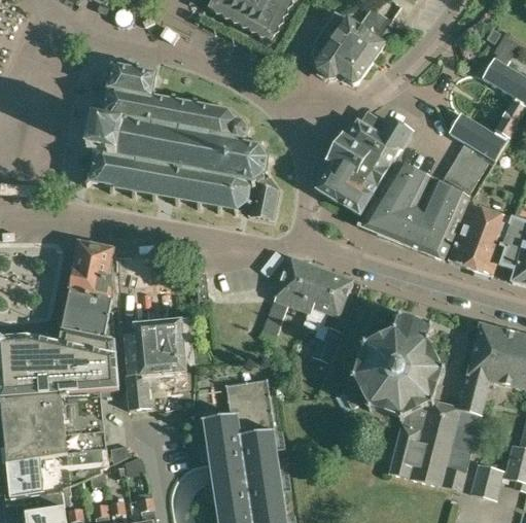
[(133,24),(140,10),(120,0),(93,0),(92,2),(133,24)]
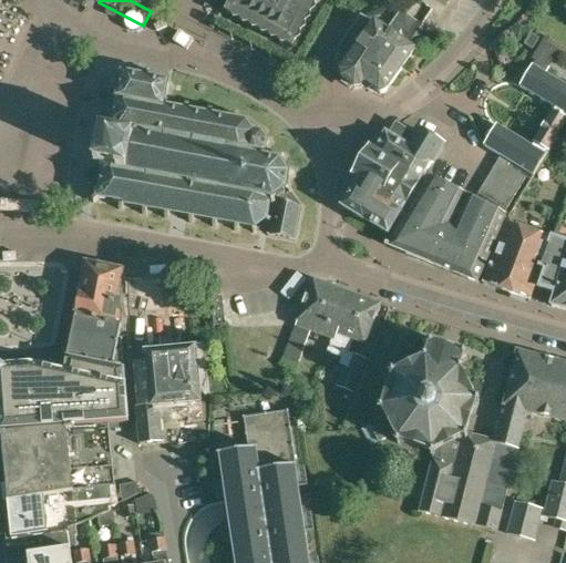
[(227,0),(227,1),(223,9),(230,13),(233,18),(239,16),(240,22),(249,20),(251,28),(258,26),(260,32),(268,30),(270,38),(276,36),(278,42),(285,41),(291,44),(296,38),(301,36),(299,28),(306,26),(304,19),(311,17),(309,9),(317,7),(315,0),(227,0)]
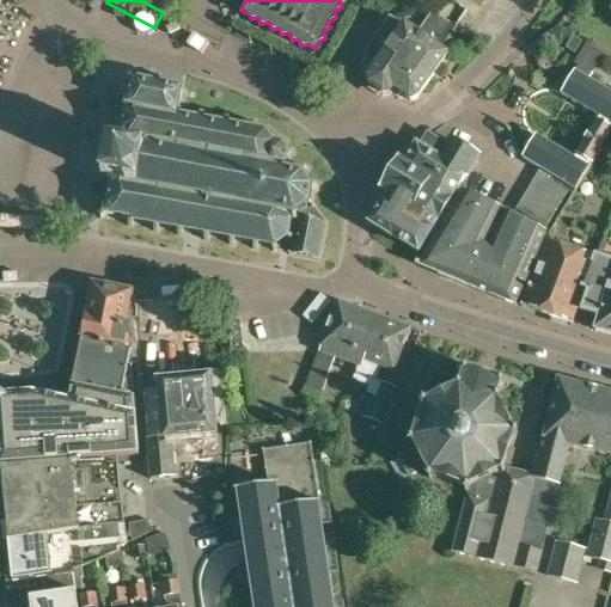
[(365,68),(368,71),(367,73),(368,81),(382,91),(390,89),(397,92),(399,89),(409,96),(416,96),(463,29),(432,7),(416,30),(403,20),(402,23),(388,13),(361,53),(366,56),(364,60),(365,68)]
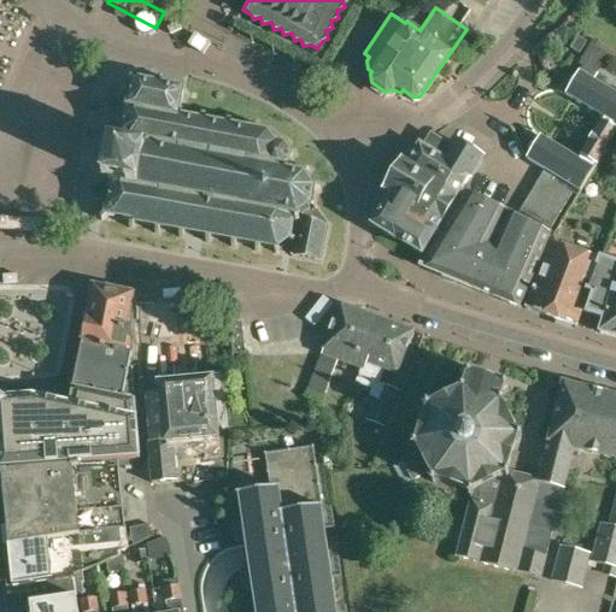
[(585,37),(575,31),(569,43),(579,49),(585,37)]
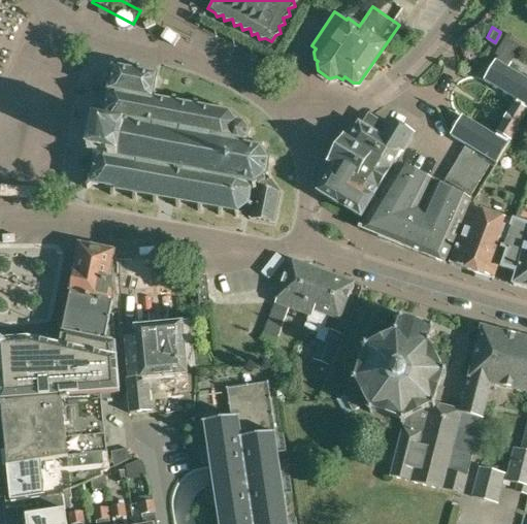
[(501,122),(496,129),(497,130),(495,133),(461,112),(449,132),(473,148),(471,151),(493,164),(526,106),(526,72),(521,69),(519,72),(494,58),(491,63),(489,62),(484,70),(486,71),(483,77),(516,97),(514,101),(501,122)]
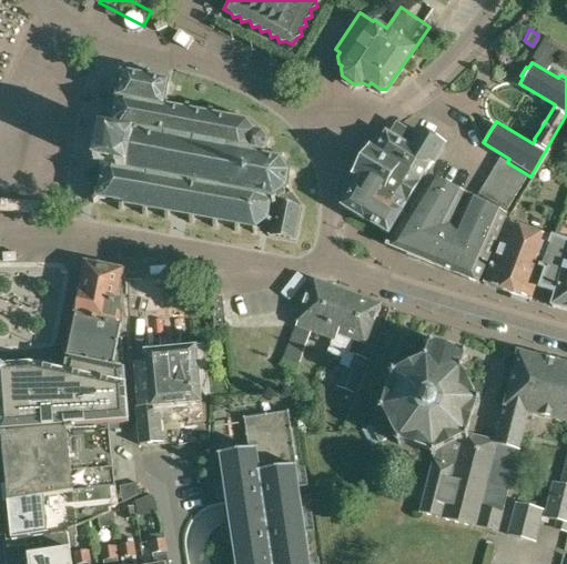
[(95,192),(90,195),(92,198),(93,199),(98,195),(119,200),(118,207),(122,208),(124,200),(142,203),(141,211),(145,211),(147,204),(164,208),(163,214),(169,215),(170,209),(171,209),(186,211),(189,211),(188,219),(193,220),(194,213),(213,215),(212,223),(239,228),(240,221),(253,223),(252,231),(255,230),(259,230),(265,230),(266,230),(269,232),(295,237),(301,203),(301,201),(291,189),(293,187),(289,183),(291,173),(296,172),(295,167),(290,169),(281,155),(284,152),(282,150),(277,154),(266,152),(267,140),(272,139),(272,134),(267,136),(261,131),(264,128),(246,114),(244,117),(236,116),(238,109),(233,108),(231,114),(212,111),(214,104),(209,103),(208,110),(190,107),(191,101),(186,100),(185,106),(168,102),(169,97),(165,96),(169,83),(172,84),(173,80),(170,79),(168,78),(169,74),(164,73),(163,77),(147,74),(148,71),(143,70),(143,73),(125,70),(127,67),(122,66),(122,69),(120,69),(120,70),(118,70),(117,73),(120,74),(120,77),(117,76),(111,78),(110,84),(113,88),(119,89),(118,92),(113,91),(112,96),(114,96),(109,128),(99,126),(92,160),(102,162),(95,192)]
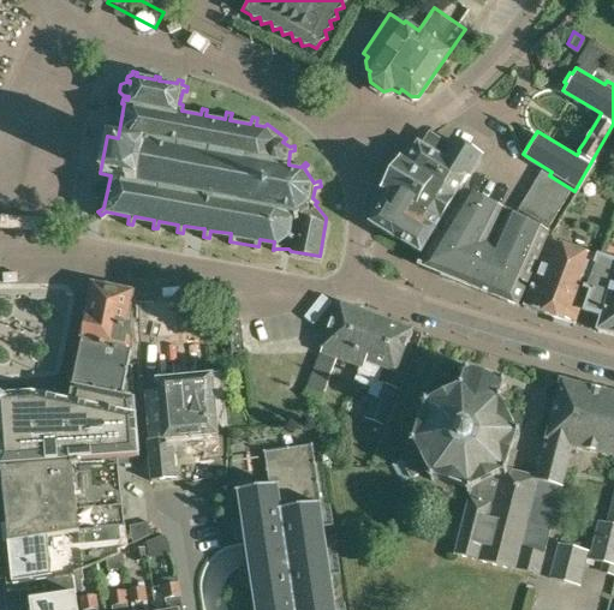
[(3,162),(24,168),(22,181),(43,187),(59,125),(15,114),(3,162)]
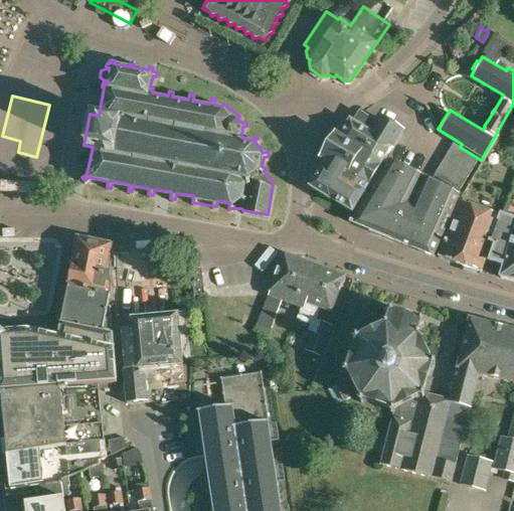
[(336,135),(329,146),(373,173),(401,128),(378,114),(375,119),(360,110),(353,121),(351,120),(340,138),(336,135)]
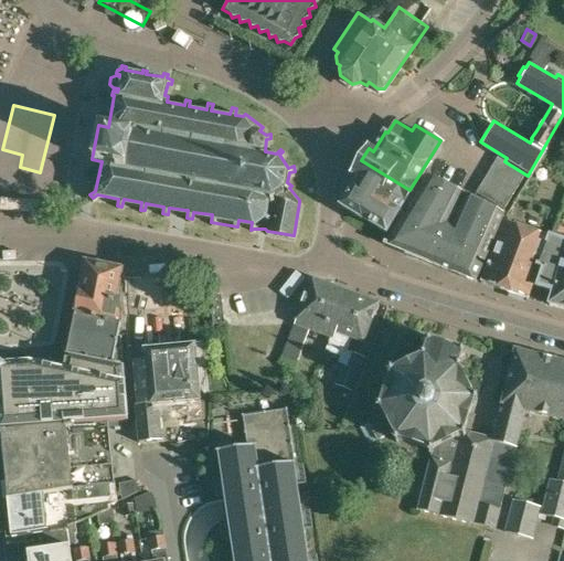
[(498,152),(478,184),(500,198),(504,191),(510,194),(523,172),(504,161),(507,158),(498,152)]
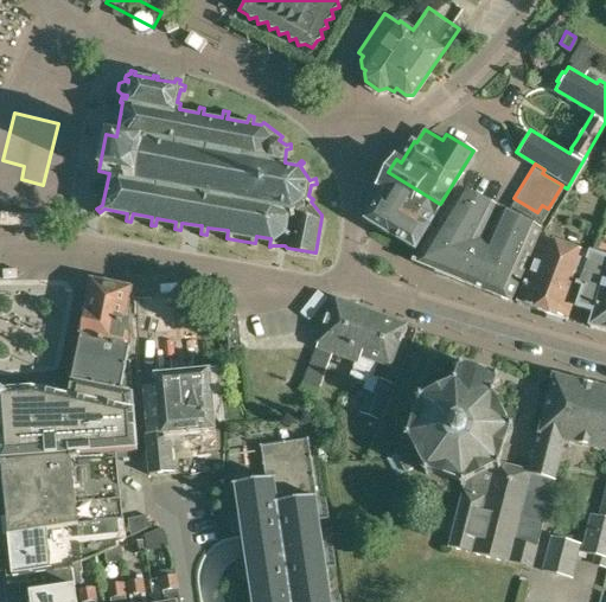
[(440,204),(388,172),(381,183),(386,186),(365,218),(388,232),(389,230),(414,247),(415,243),(420,247),(428,234),(423,231),(440,204)]
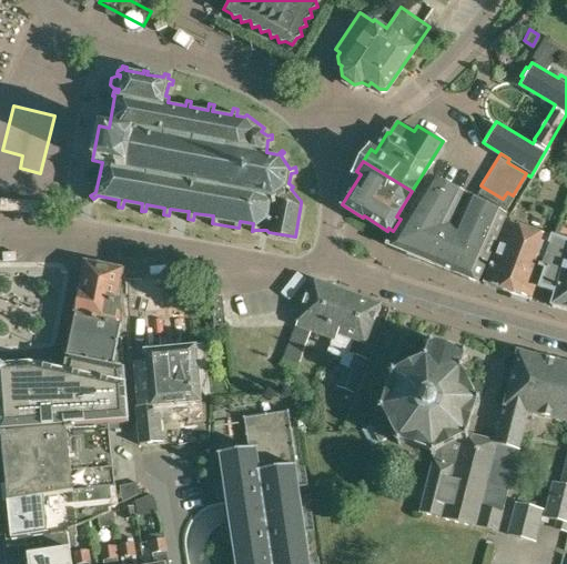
[(428,174),(401,219),(393,231),(386,242),(426,259),(456,188),(428,174)]
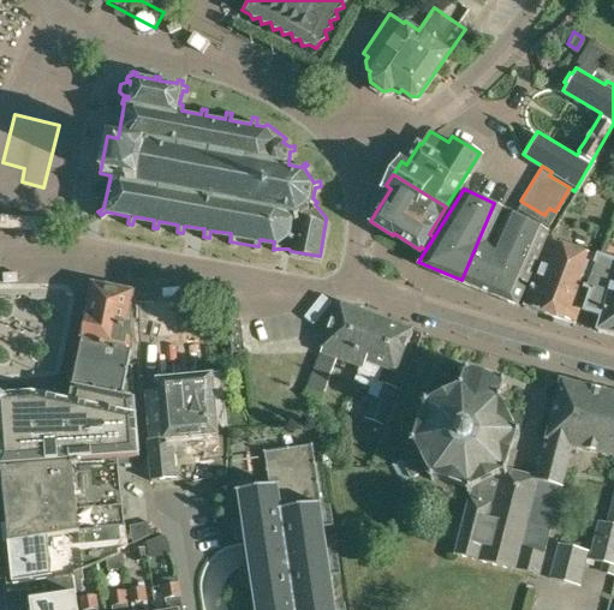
[(494,203),(462,280),(484,289),(516,214),(494,203)]
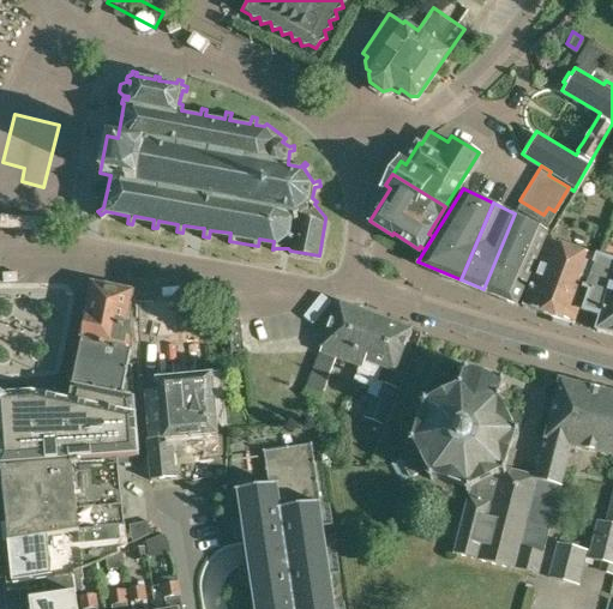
[(546,229),(515,213),(484,289),(516,302),(546,229)]
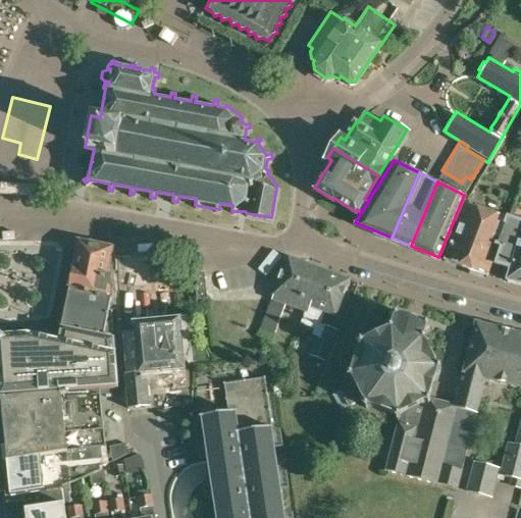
[(464,265),(484,209),(464,202),(445,258),(464,265)]
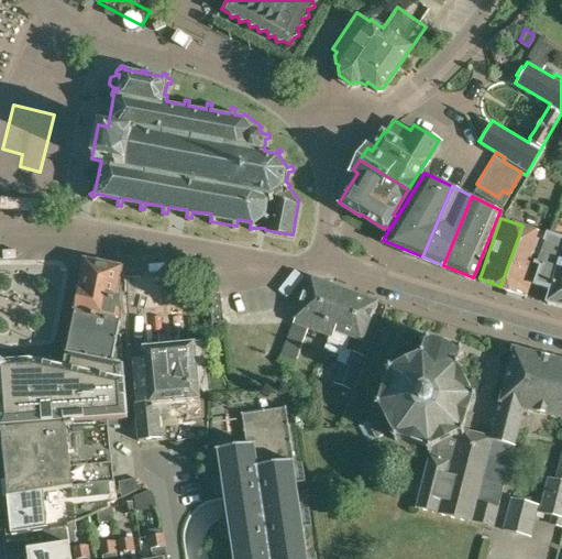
[(547,233),(537,263),(542,264),(536,282),(550,287),(561,249),(561,238),(551,236),(557,221),(552,219),(547,233)]
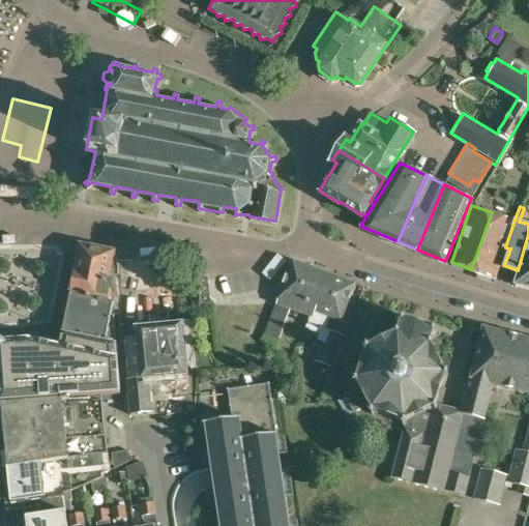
[(492,212),(471,269),(495,278),(505,247),(515,220),(492,212)]
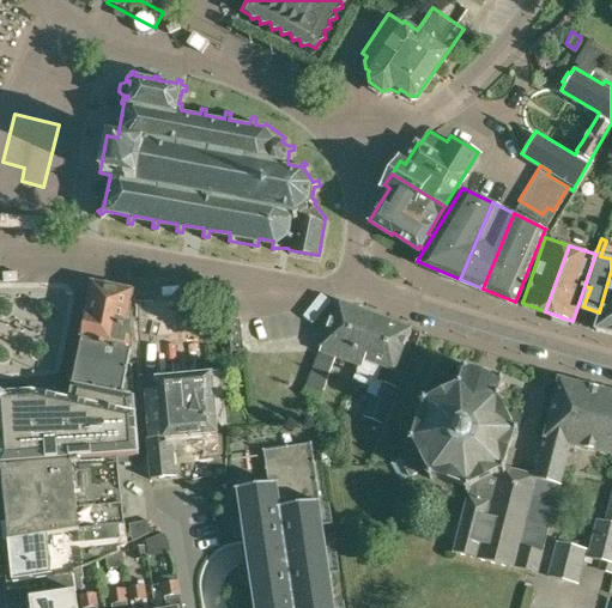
[(611,271),(599,312),(594,327),(611,330),(611,271)]
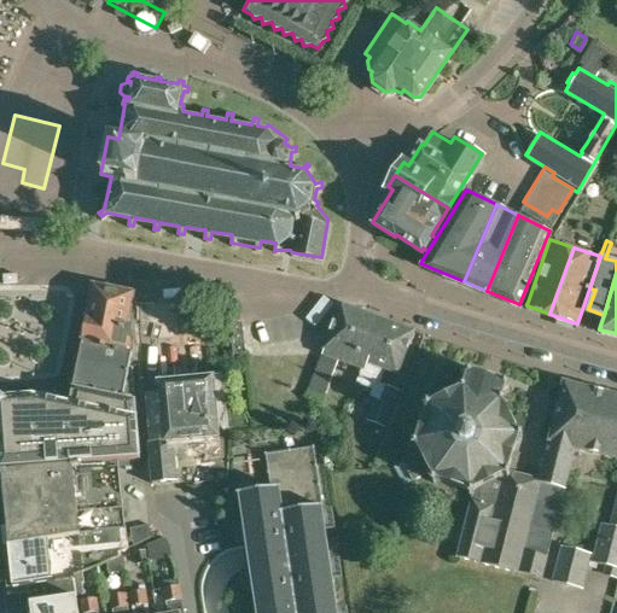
[(92,290),(82,338),(129,348),(131,326),(124,325),(132,291),(100,285),(92,290)]
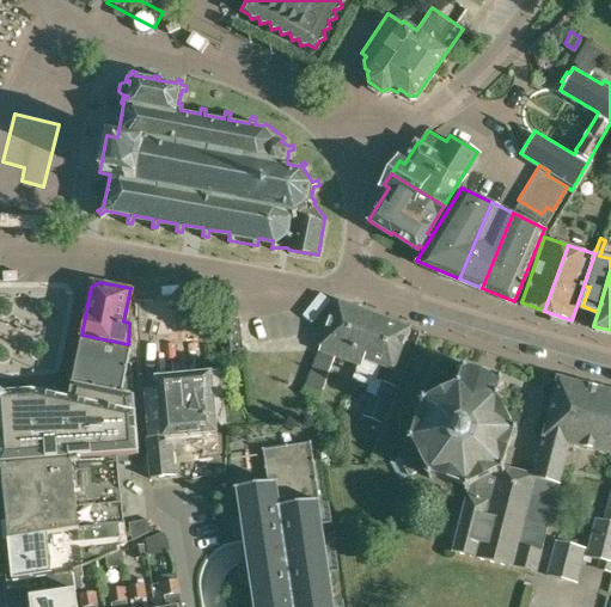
[(30,326),(40,289),(14,283),(6,322),(30,326)]
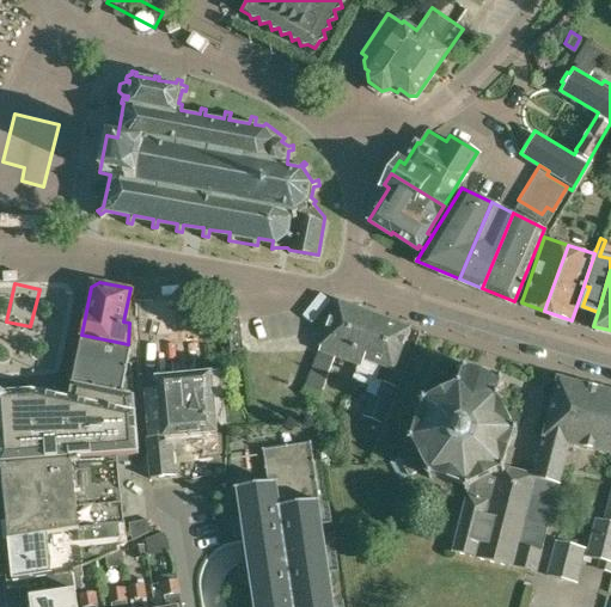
[(60,290),(56,314),(75,318),(79,294),(60,290)]
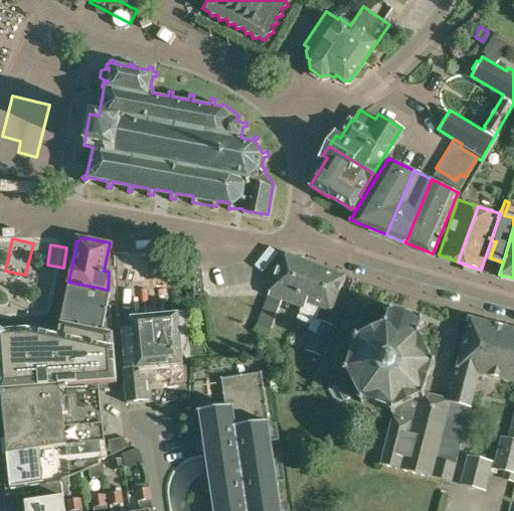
[(303,305),(319,265),(284,250),(254,328),(269,333),(282,297),(300,304),(303,305)]
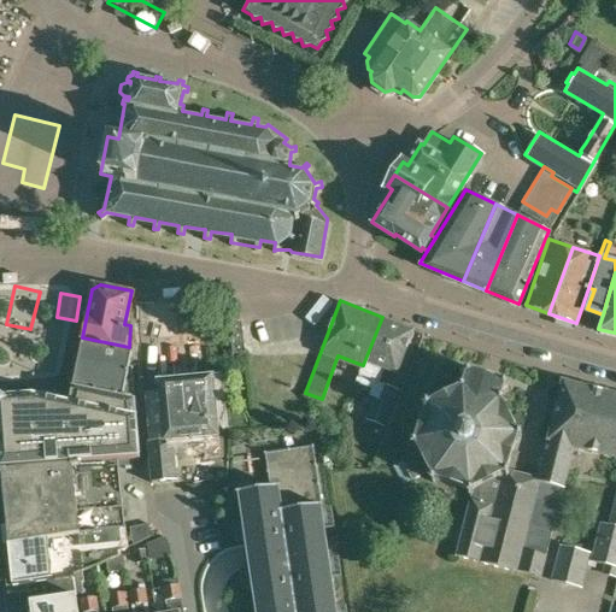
[(363,365),(359,364),(355,378),(370,384),(368,392),(373,394),(364,416),(385,425),(400,388),(377,378),(382,365),(397,370),(412,328),(382,317),(363,365)]
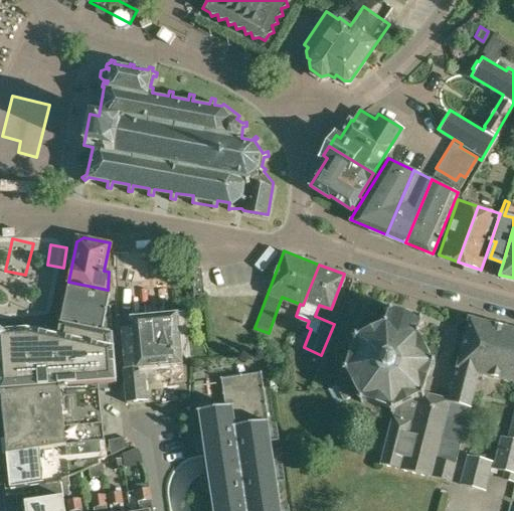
[(45,292),(59,293),(60,274),(47,273),(45,292)]
